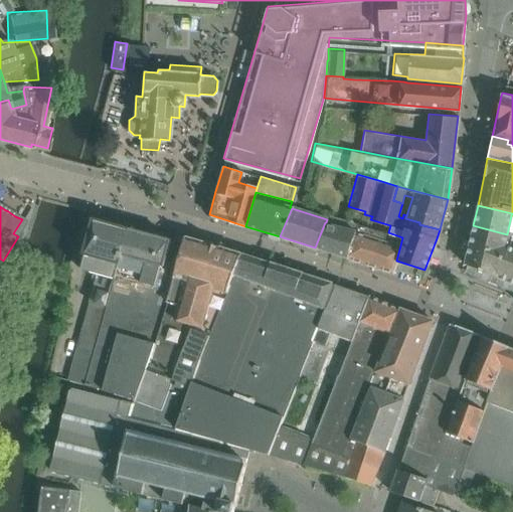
[(355,230),(357,223),(329,214),(328,219),(327,219),(326,222),(325,222),(315,247),(346,258),(355,230)]
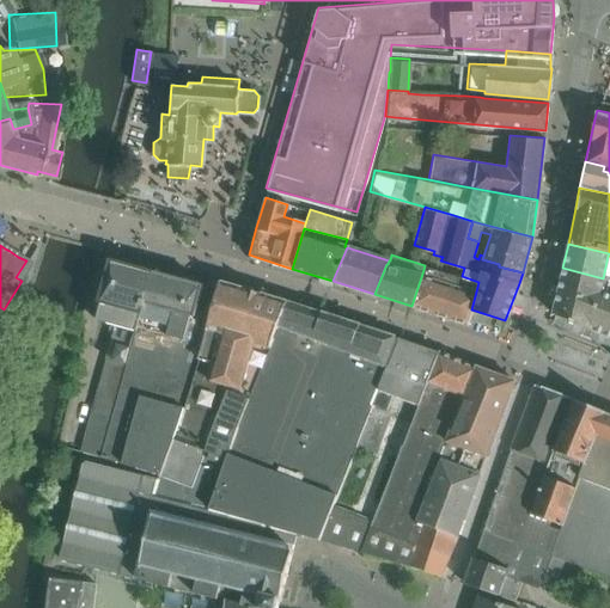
[(609,256),(608,256),(603,278),(599,290),(596,302),(556,293),(551,312),(591,329),(592,329),(609,336),(609,256)]
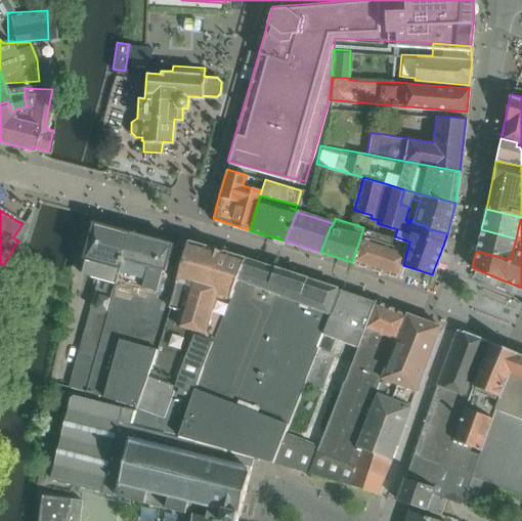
[(84,391),(127,230),(93,221),(83,257),(85,258),(81,272),(96,276),(67,386),(84,391)]
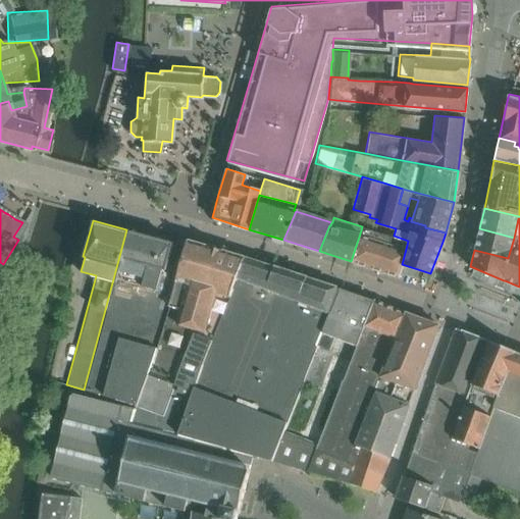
[(511,248),(514,238),(479,228),(474,250),(508,258),(511,248)]
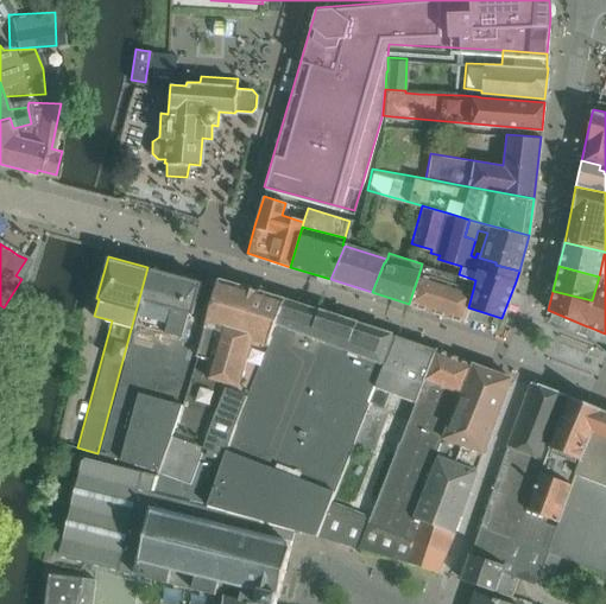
[(174,420),(203,326),(189,322),(200,281),(147,267),(98,453),(156,469),(174,420)]
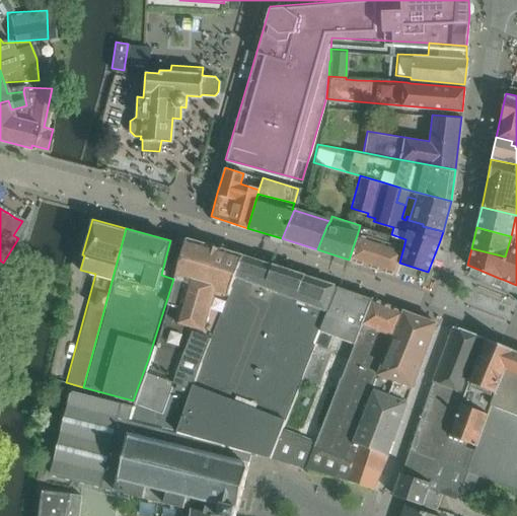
[(399,263),(403,247),(358,232),(349,260),(395,274),(399,263)]
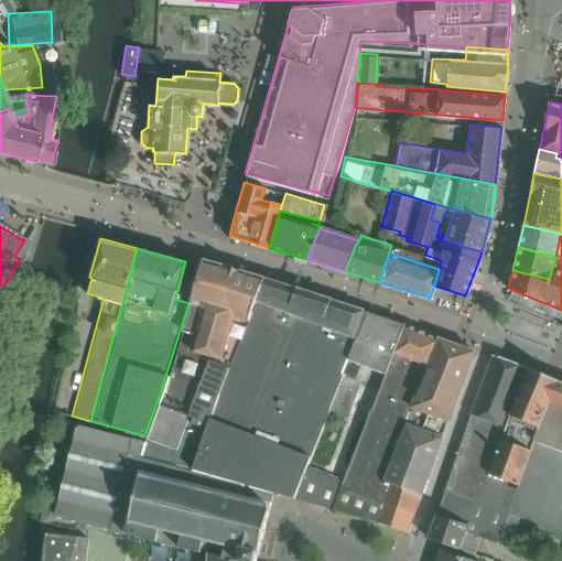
[(229,359),(262,277),(212,261),(206,268),(200,266),(188,303),(161,390),(144,435),(143,440),(138,457),(188,472),(190,467),(206,418),(216,392),(198,386),(209,359),(226,365),(229,359)]
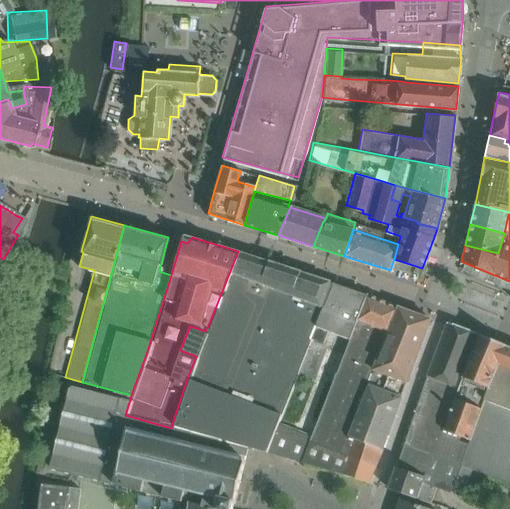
[(259,288),(268,261),(238,251),(208,326),(205,331),(207,332),(197,357),(196,356),(187,379),(217,389),(240,334),(254,298),(259,299),(263,289),(259,288)]
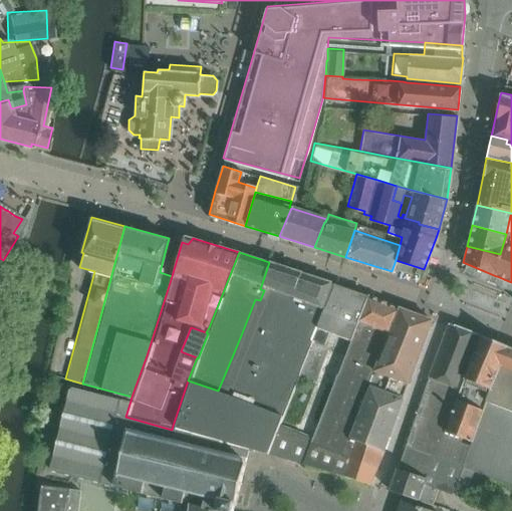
[(290,302),(303,273),(300,272),(300,271),(269,261),(269,262),(260,289),(264,290),(260,300),(255,299),(241,335),(218,391),(211,409),(209,408),(200,435),(199,437),(222,443),(222,441),(262,343),(274,310),(285,314),(290,302)]
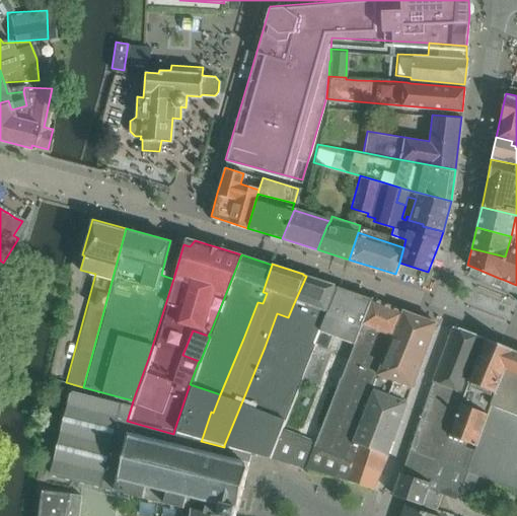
[(325,317),(338,286),(306,276),(293,305),(288,317),(277,313),(265,347),(224,445),(250,451),(269,457),(281,427),(301,375),(302,375),(305,367),(314,344),(312,344),(323,316),(325,317)]
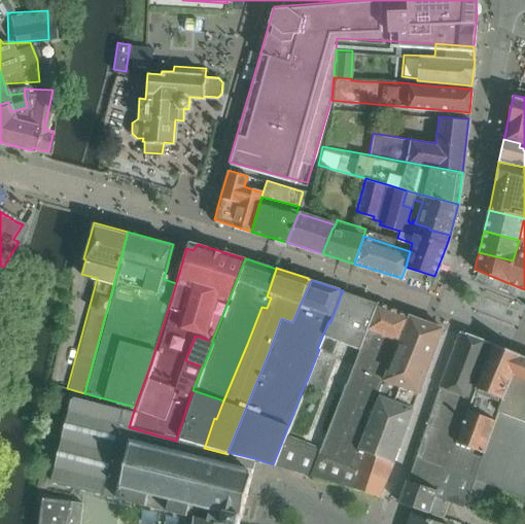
[(361,339),(377,302),(343,290),(330,322),(328,321),(317,349),(319,349),(310,373),(307,381),(322,387),(336,354),(331,352),(337,339),(358,347),(360,342),(361,339)]
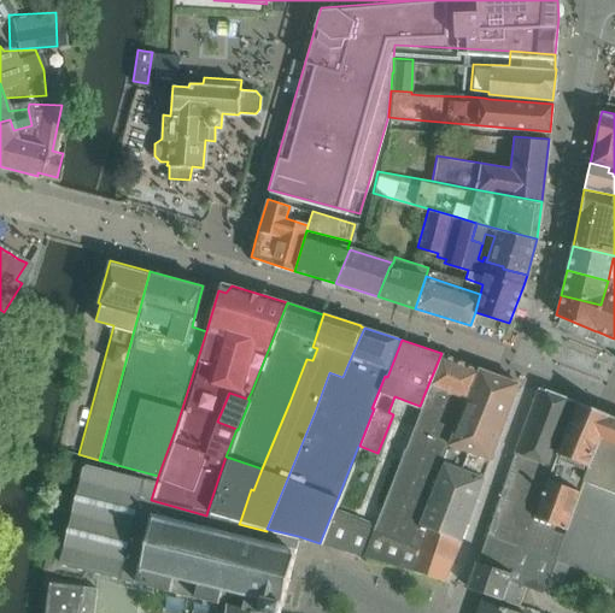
[(437,471),(479,369),(441,353),(423,396),(422,400),(420,406),(421,407),(381,508),(380,507),(370,531),(450,561),(458,542),(415,526),(437,471)]
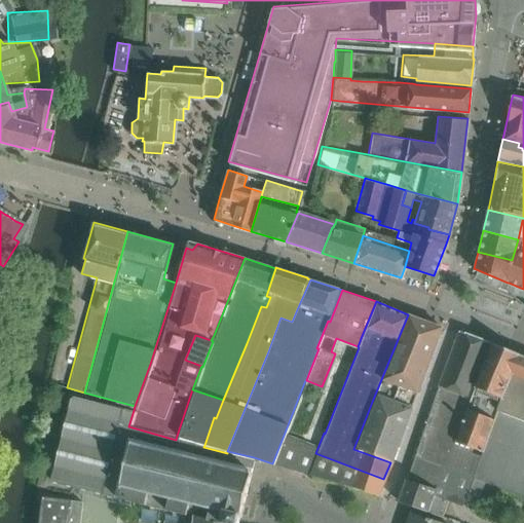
[(353,449),(390,462),(391,460),(421,377),(441,326),(408,314),(372,402),(353,449)]
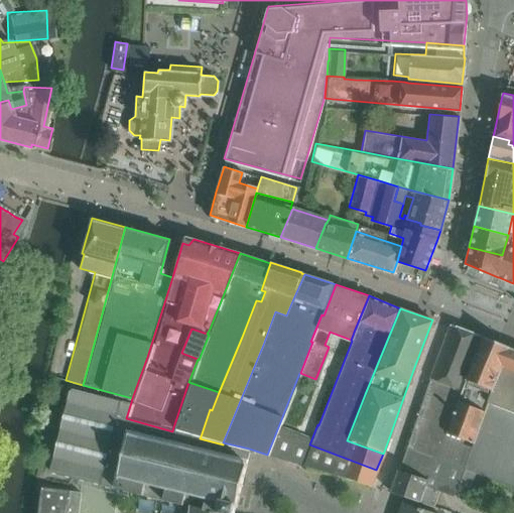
[(448,421),(483,336),(450,323),(429,377),(405,450),(431,459),(433,455),(435,456),(444,433),(448,421)]
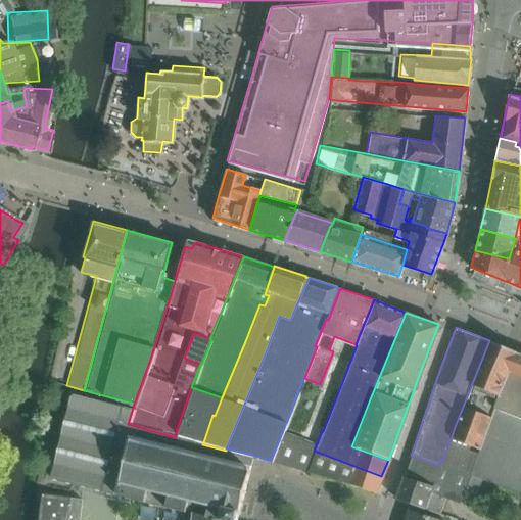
[(520,351),(490,339),(489,340),(455,427),(451,439),(478,451),(469,473),(470,473),(459,501),(471,506),(481,478),(520,493),(520,351)]
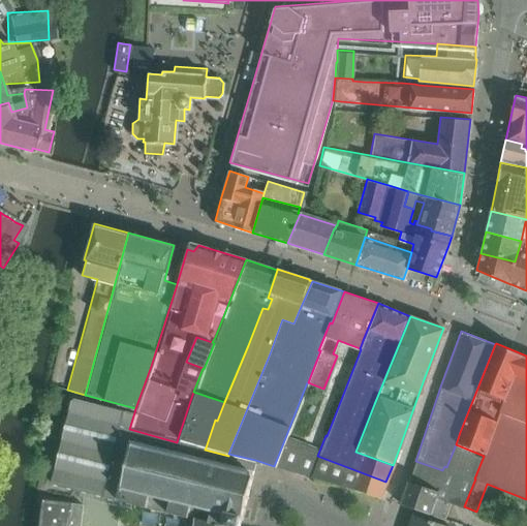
[(217,421),(224,402),(193,392),(178,438),(206,447),(215,420),(217,421)]
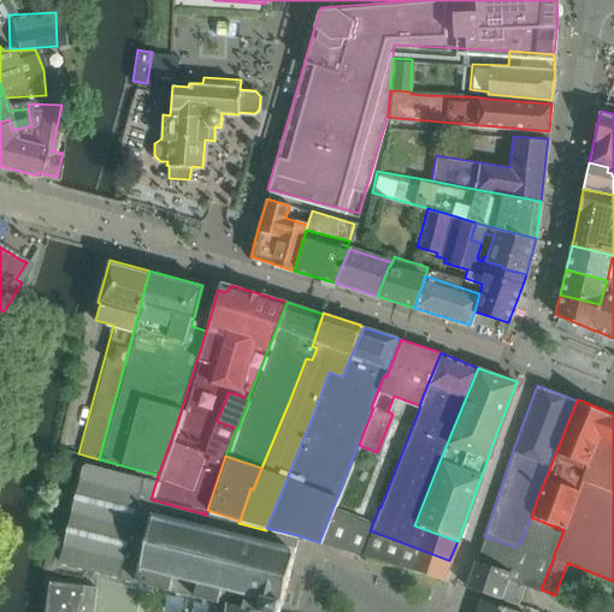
[(151,499),(157,480),(83,462),(58,562),(137,581),(136,583),(226,605),(260,611),(277,611),(279,602),(281,602),(297,535),(266,528),(266,530),(238,523),(240,521),(207,510),(206,515),(151,499)]
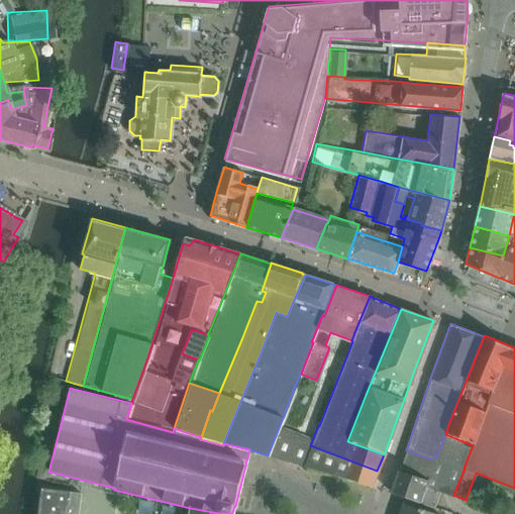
[(310,445),(318,425),(312,423),(306,436),(280,425),(268,455),(336,475),(371,486),(377,471),(310,445)]
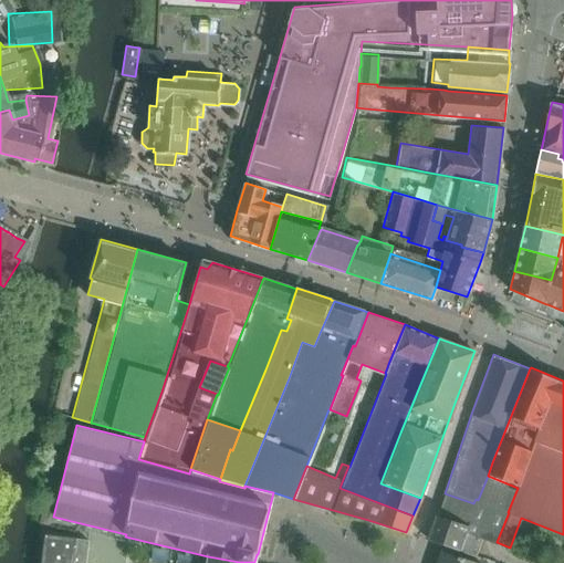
[(478,500),(508,512),(518,488),(488,476),(478,500)]
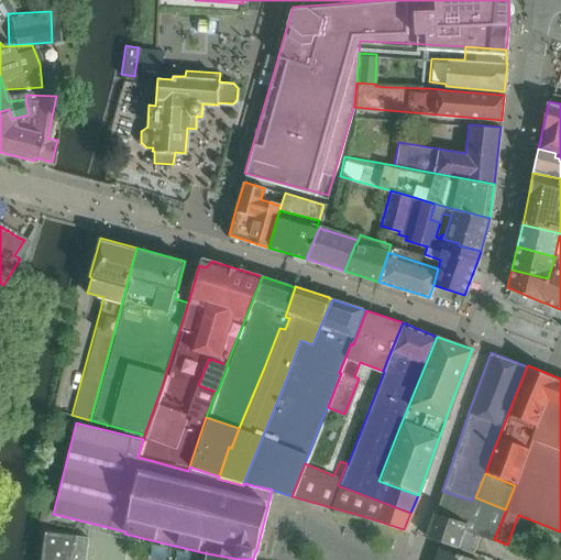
[(464,522),(435,512),(427,536),(472,551),(477,533),(462,527),(464,522)]
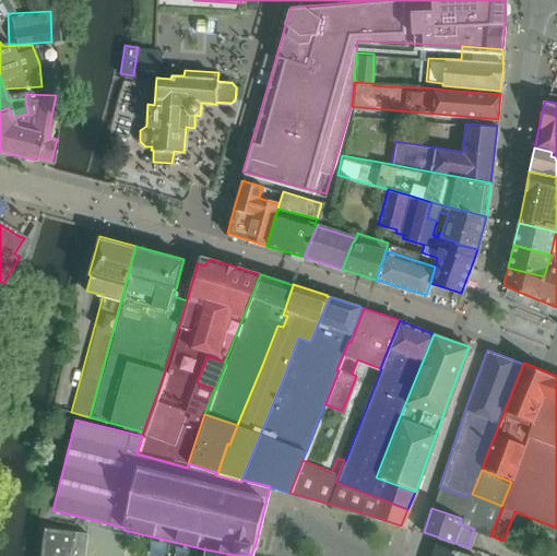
[(236,555),(205,549),(203,555),(82,555),(85,533),(45,528),(44,528),(39,555),(236,555)]
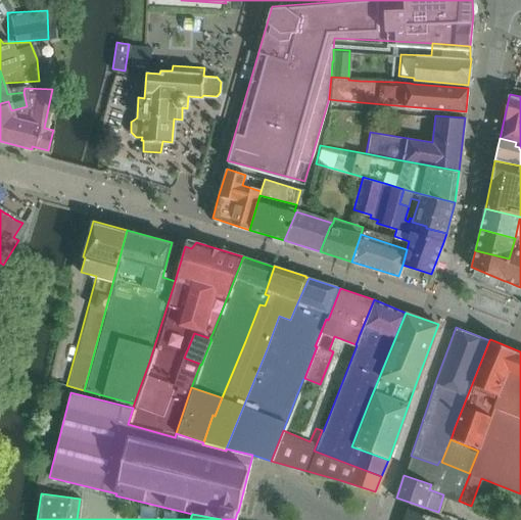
[(408,508),(404,519),(443,519),(427,514),(408,508)]
